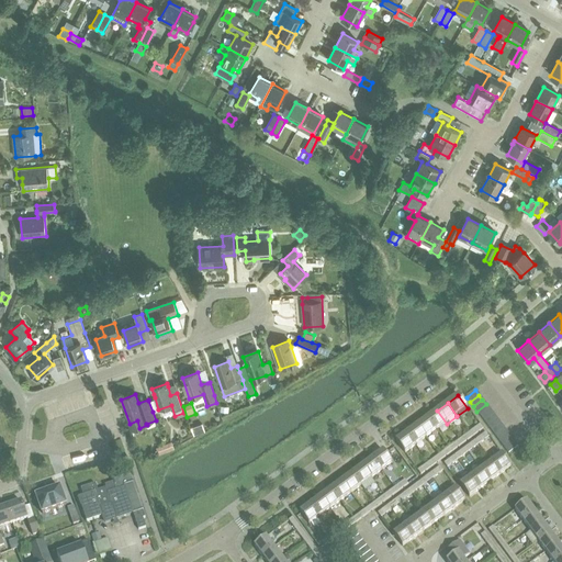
[(486,404),(476,412),(481,416),(490,409),(486,404)]
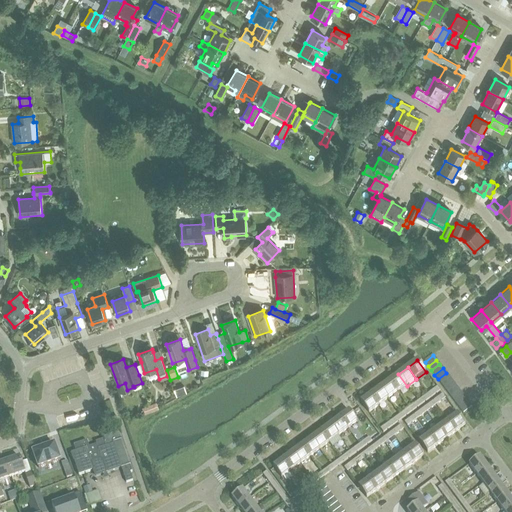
[(449,377),(446,373),(438,379),(441,383),(449,377)]
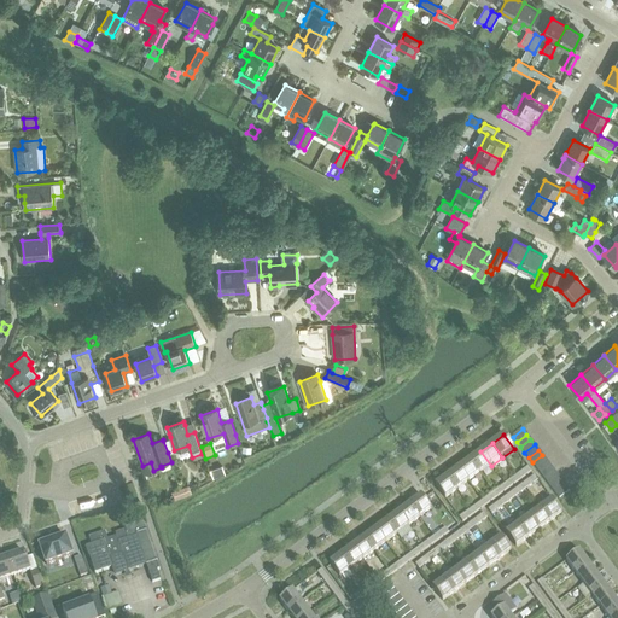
[(491,466),(481,452),(470,461),(479,474),(491,466)]
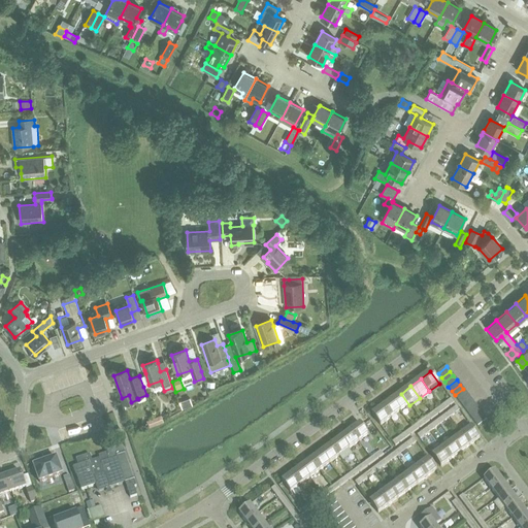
[(463,389),(455,395),(458,400),(466,393),(463,389)]
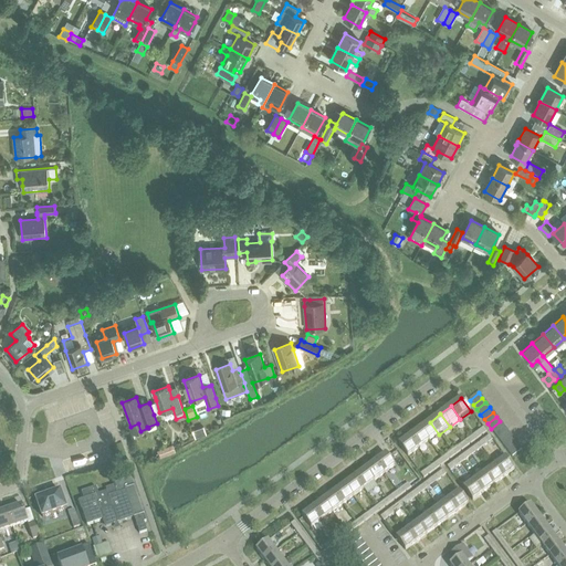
[(504,427),(500,421),(491,429),(494,433),(504,427)]
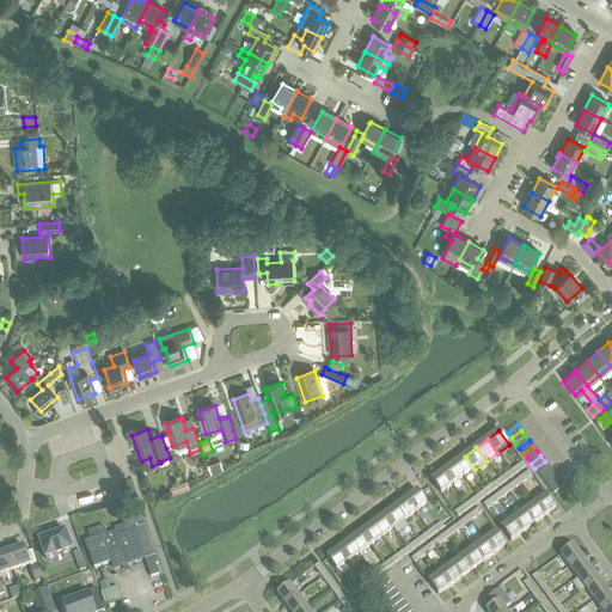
[(465,457),(453,465),(464,478),(475,470),(465,457)]
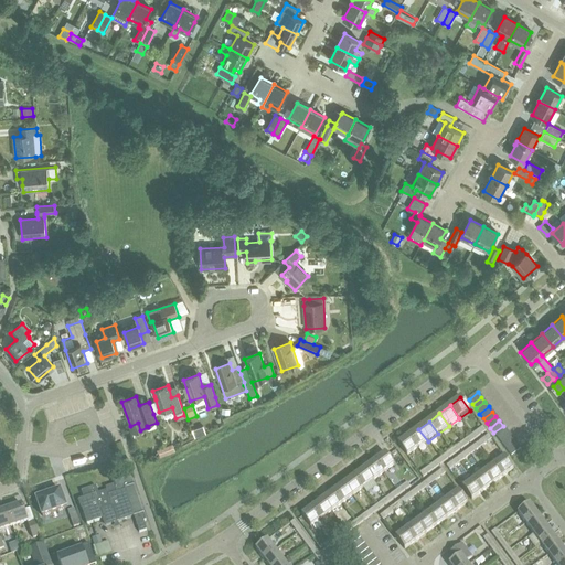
[(194,428),(198,436),(209,433),(205,424),(194,428)]
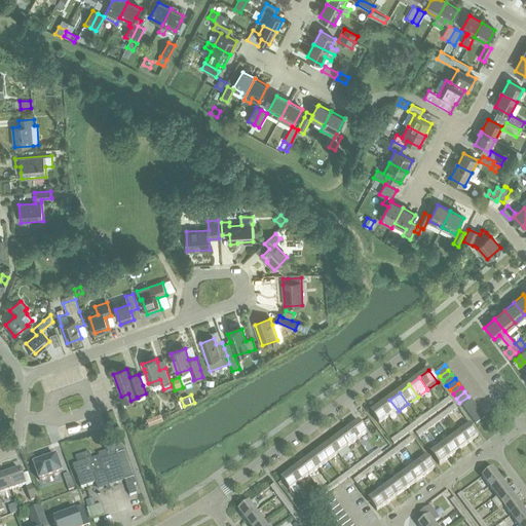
[(468,397),(459,403),(462,407),(472,401),(468,397)]
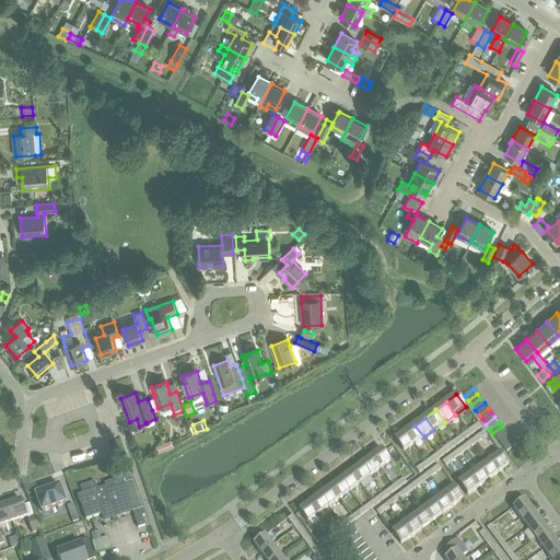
[(478,423),(467,431),(471,435),(482,428),(478,423)]
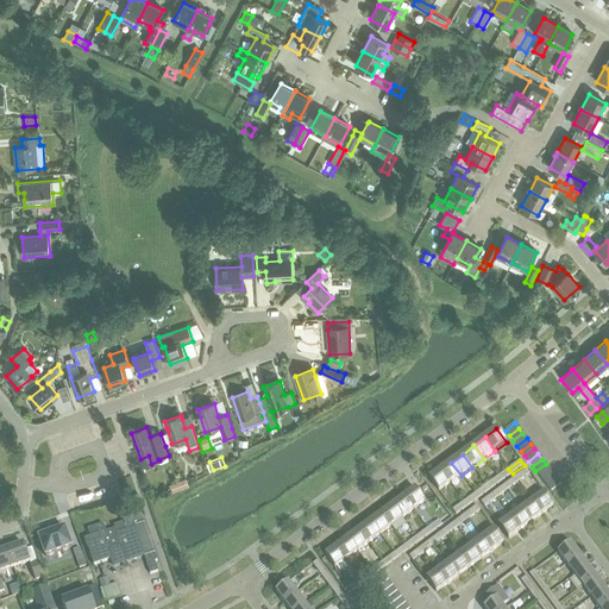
[(451,463),(440,471),(450,484),(462,476),(451,463)]
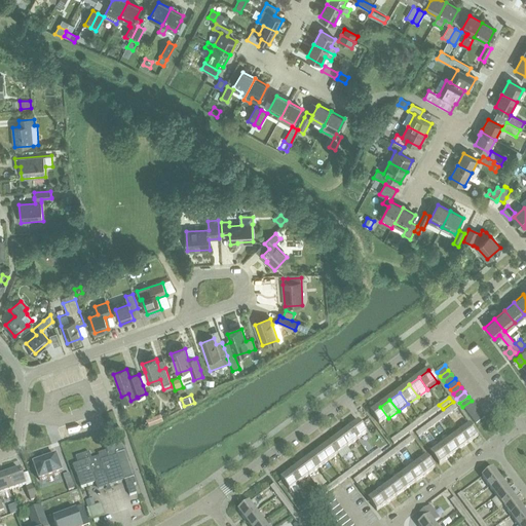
[(472,401),(462,407),(466,412),(475,405),(472,401)]
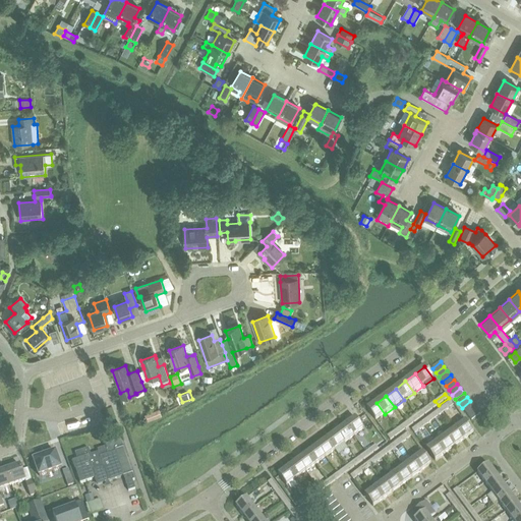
[(439,405),(435,401),(425,408),(428,412),(439,405)]
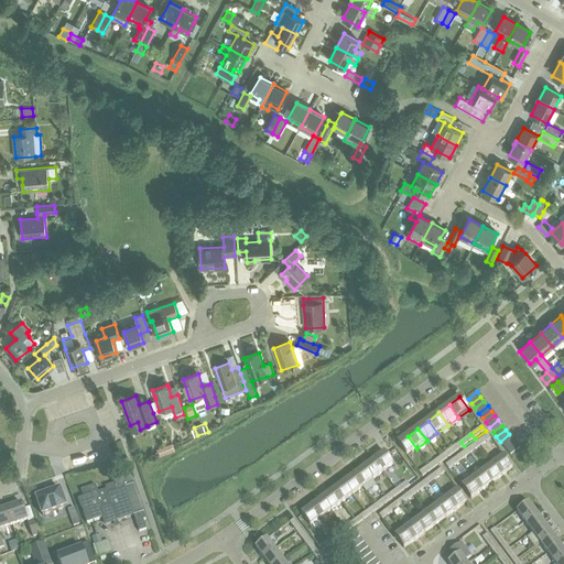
[(488,434),(476,443),(479,447),(491,438),(488,434)]
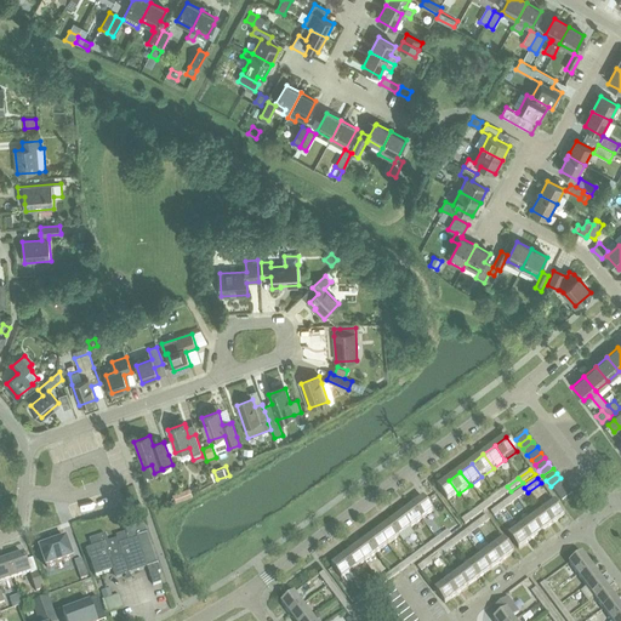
[(564,484),(560,478),(551,486),(554,491),(564,484)]
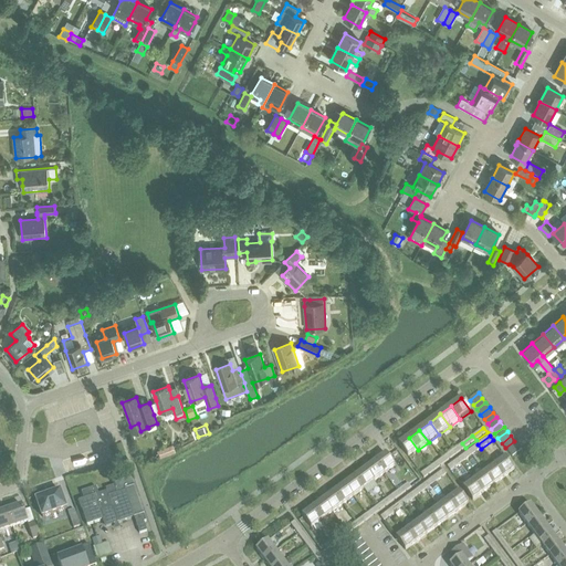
[(418,450),(409,438),(398,446),(408,458),(418,450)]
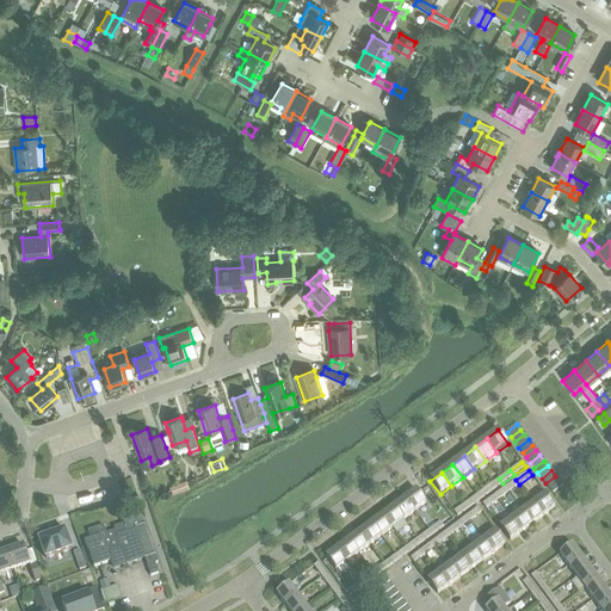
[(555,476),(545,483),(549,488),(559,481),(555,476)]
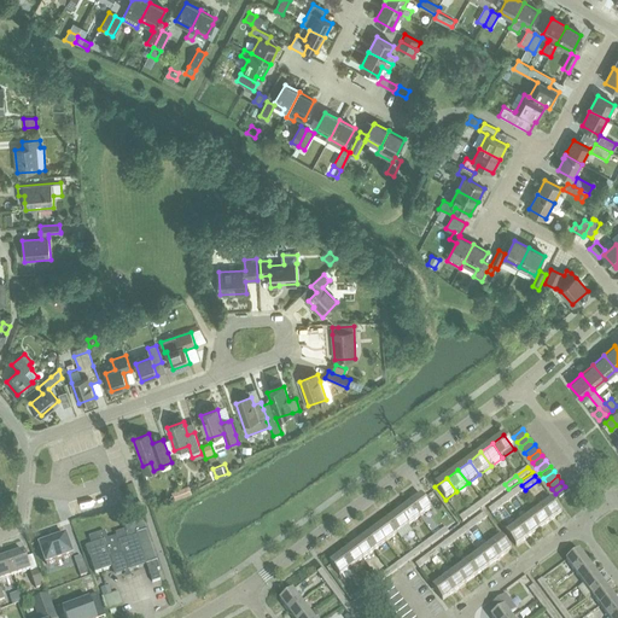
[(192,484),(174,490),(178,500),(196,493),(192,484)]
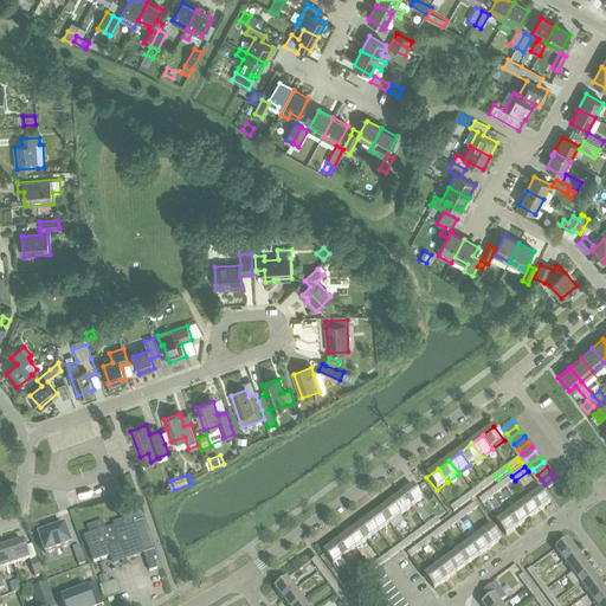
[(495,475),(483,483),(488,489),(498,479),(495,475)]
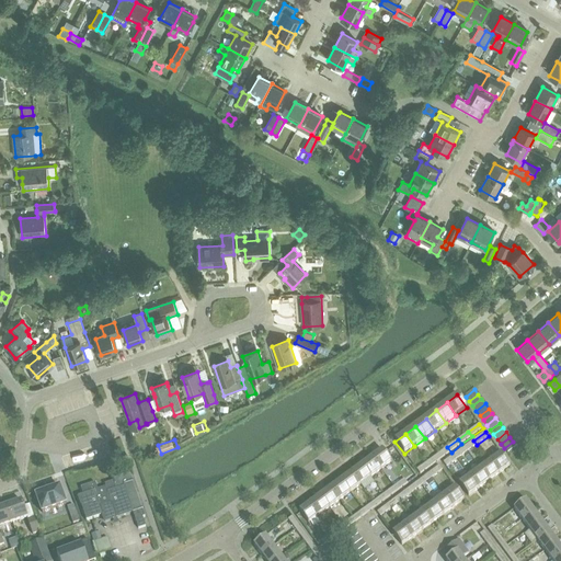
[(473,441),(464,448),(467,453),(477,445),(473,441)]
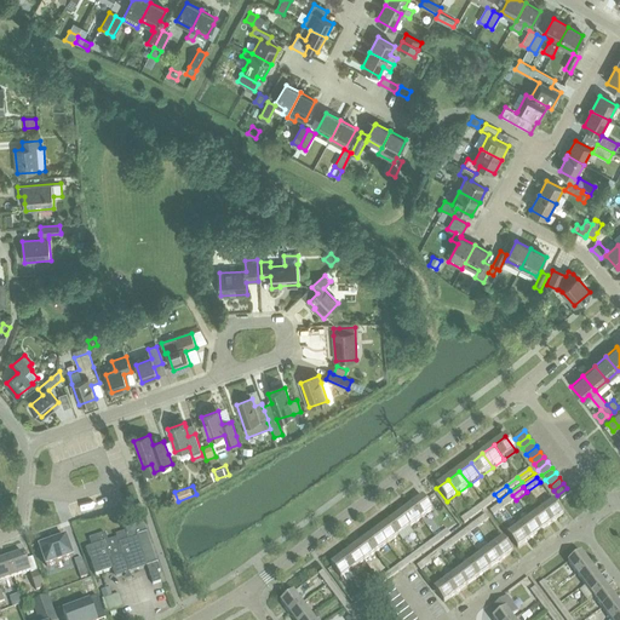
[(567,488),(557,495),(561,501),(572,493),(567,488)]
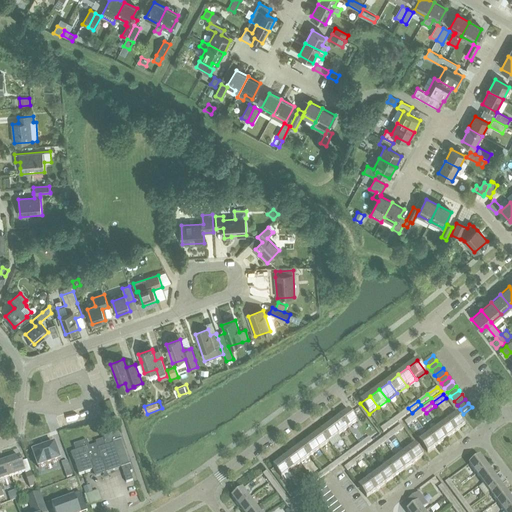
[(412,413),(408,408),(399,415),(402,419),(412,413)]
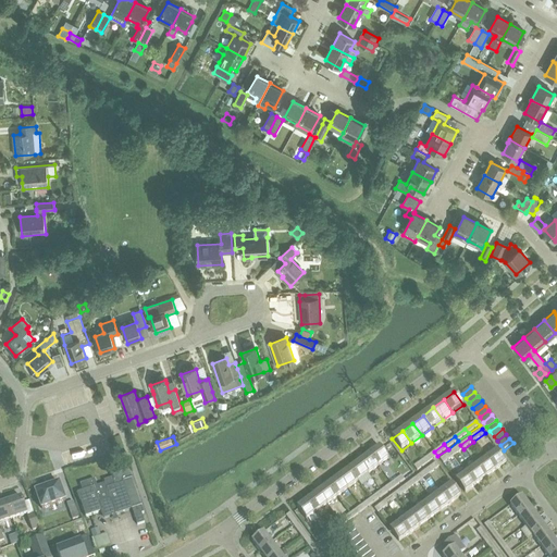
[(463,449),(460,445),(449,453),(453,457),(463,449)]
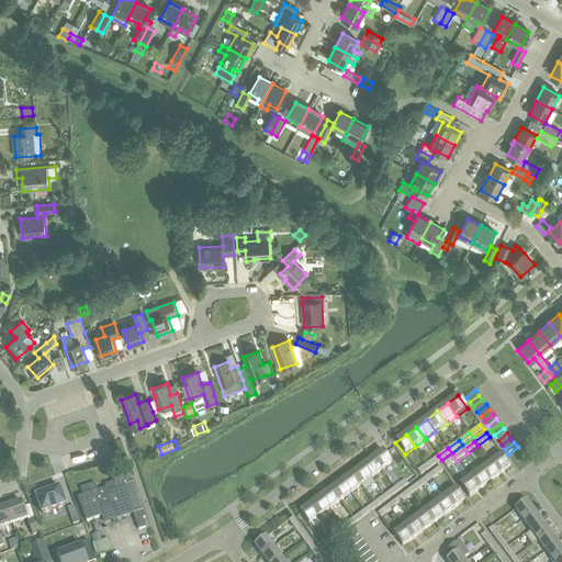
[(383,451),(372,459),(382,472),(392,463),(388,458),(383,451)]
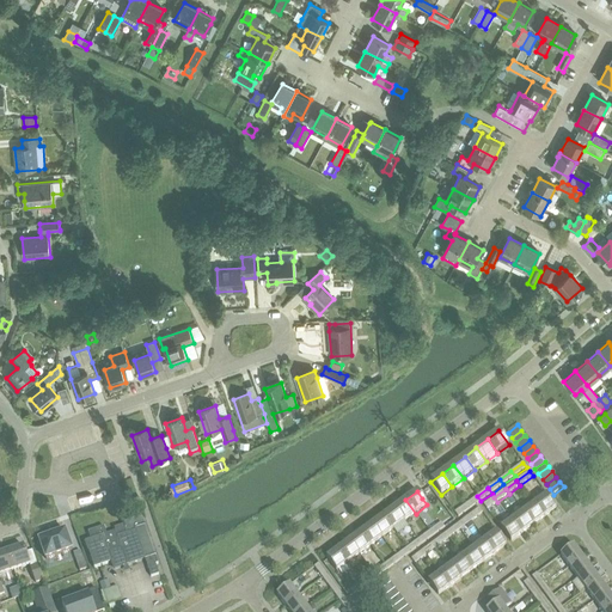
[(534,505),(545,518),(557,508),(546,495),(534,505)]
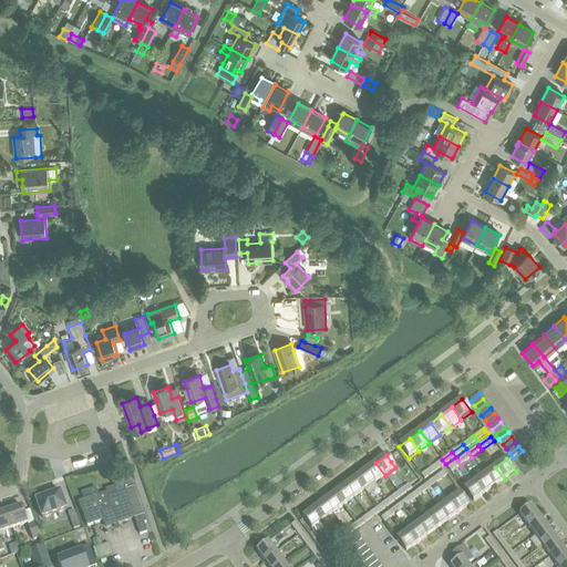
[(445,464),(442,460),(431,467),(435,473),(445,464)]
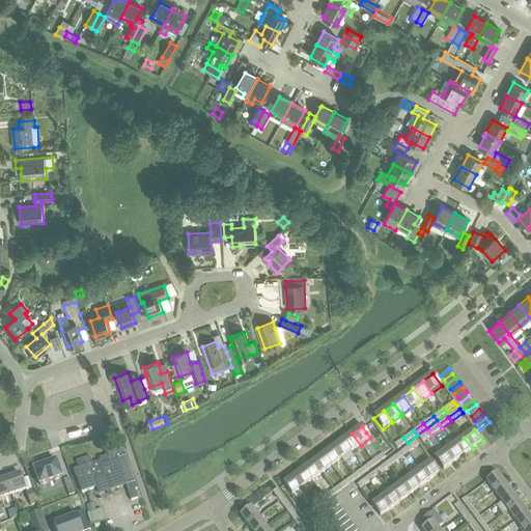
[(431,436),(428,431),(419,439),(422,443),(431,436)]
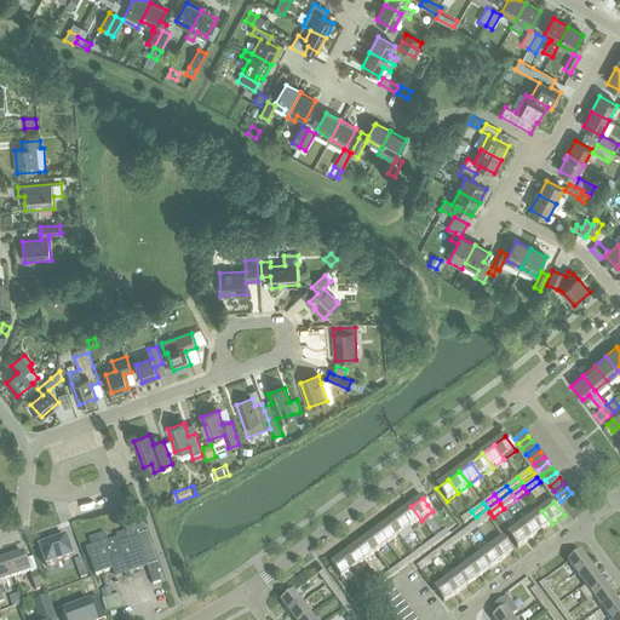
[(422,521),(411,506),(400,515),(409,529),(422,521)]
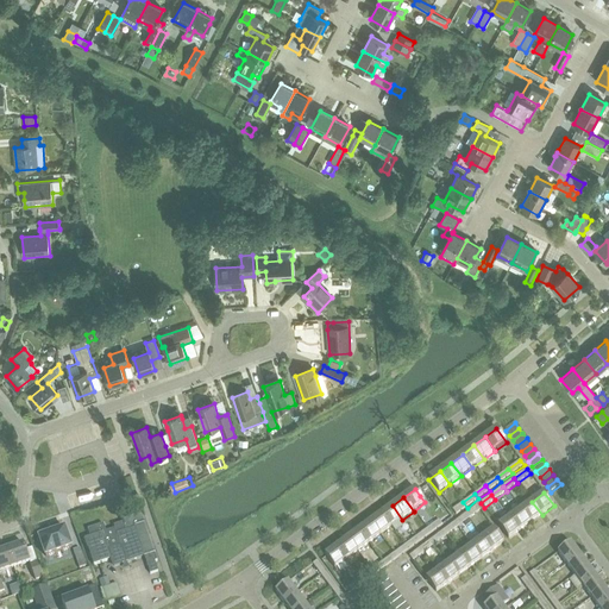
[(468,508),(463,502),(452,510),(457,515),(468,508)]
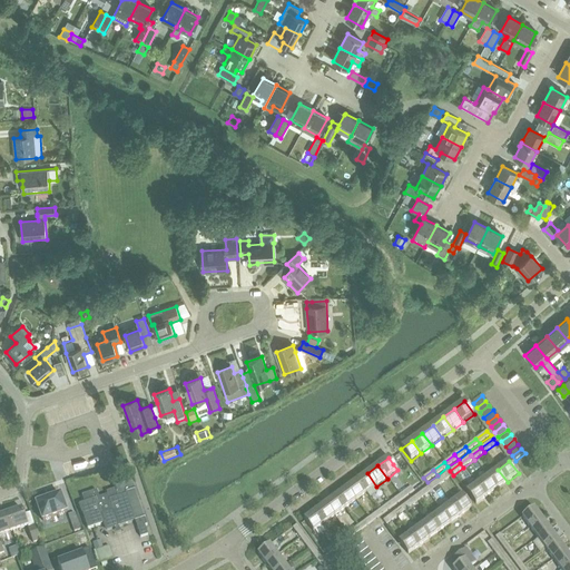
[(508,482),(498,470),(488,478),(497,490),(508,482)]
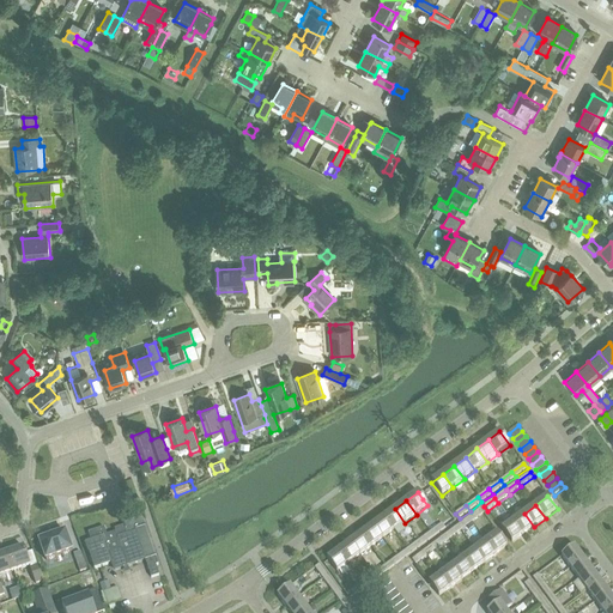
[(395,509),(383,517),(394,532),(398,536),(408,528),(405,523),(395,509)]
